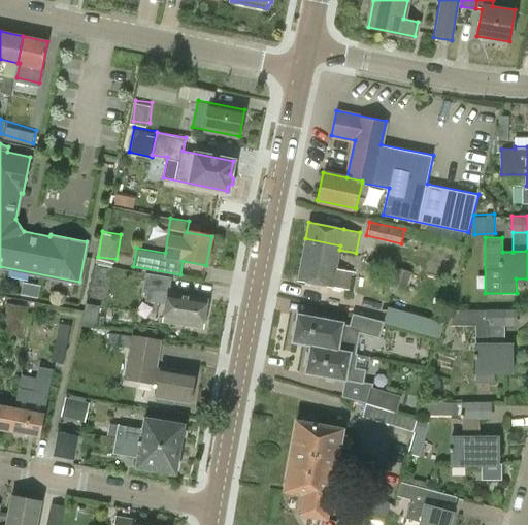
[(336,267),(339,250),(340,245),(305,238),(297,280),(333,286),(349,289),(352,270),(336,267)]
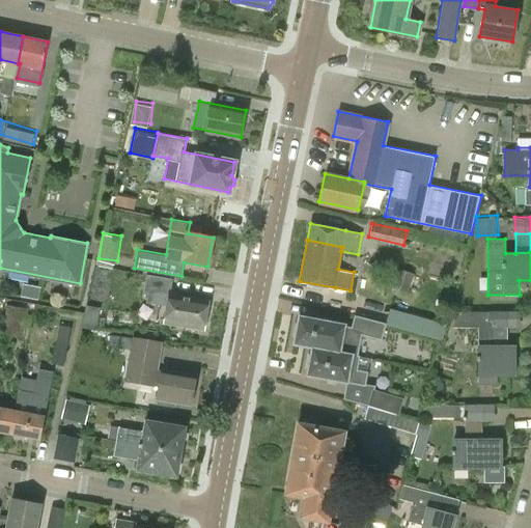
[(147,303),(167,306),(165,322),(203,328),(208,301),(171,294),(174,278),(147,274),(144,292),(149,293),(147,303)]
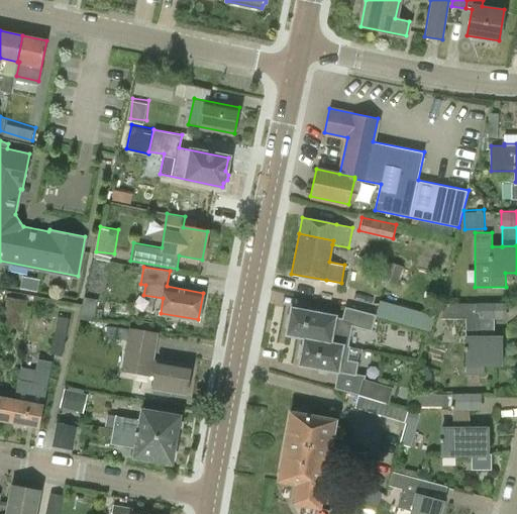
[(24,320),(27,299),(6,296),(3,316),(24,320)]
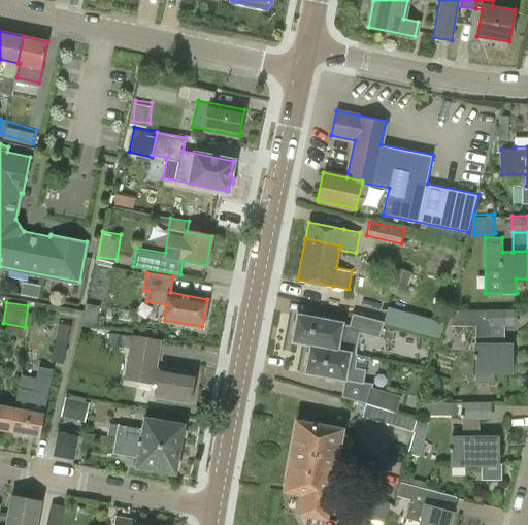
[(444,321),(388,305),(383,322),(439,337),(440,335),(444,321)]
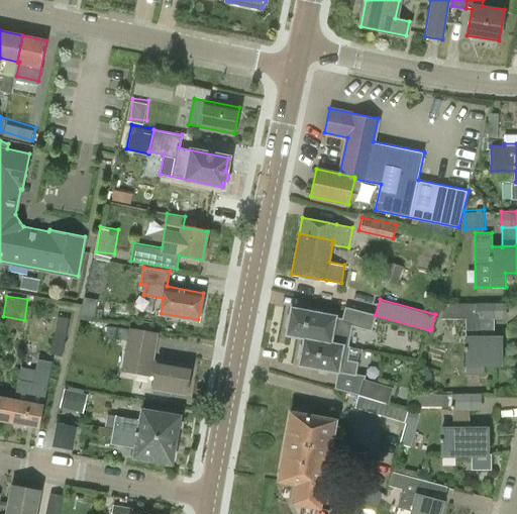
[(466,364),(502,364),(502,336),(494,337),(494,318),(506,318),(506,302),(477,302),(440,302),(440,318),(464,318),(464,337),(466,337),(466,364)]
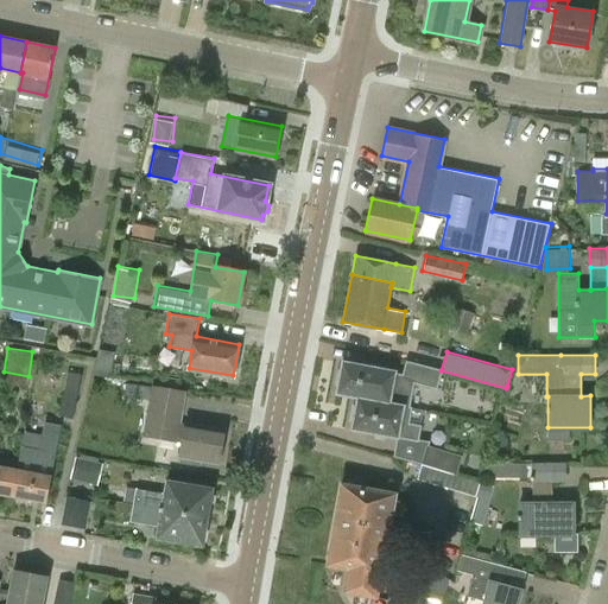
[(358,398),(411,407),(411,406),(409,406),(413,381),(436,387),(441,369),(406,361),(403,374),(394,373),(394,372),(342,362),(341,369),(337,368),(334,385),(337,386),(336,393),(358,396),(358,398)]
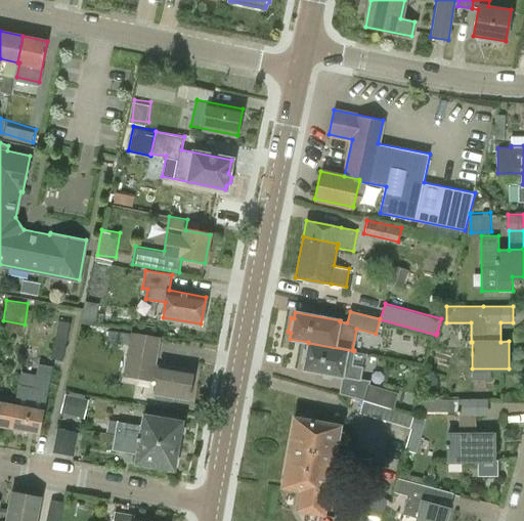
[(61,317),(53,353),(63,356),(72,319),(61,317)]
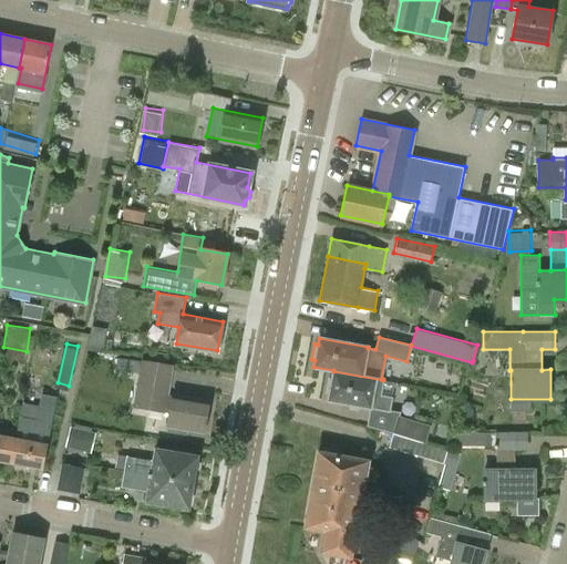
[(165,411),(165,409),(171,410),(167,424),(168,426),(167,431),(186,434),(187,428),(204,431),(209,400),(174,395),(174,396),(168,395),(174,365),(141,359),(133,407),(165,411)]
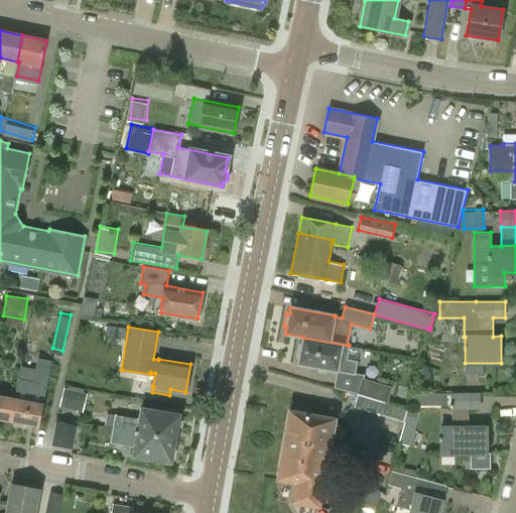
[(299,358),(298,364),(337,371),(337,370),(354,374),(357,361),(346,359),(349,346),(303,338),(302,344),(298,343),(296,357),(299,358)]
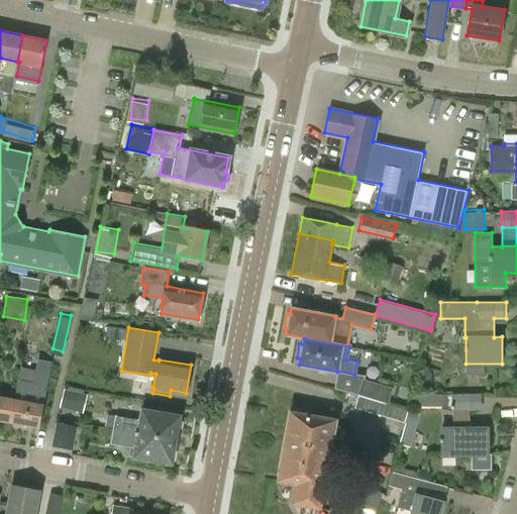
[(14,399),(11,421),(40,427),(53,363),(39,360),(35,380),(33,380),(32,389),(17,386),(14,399)]
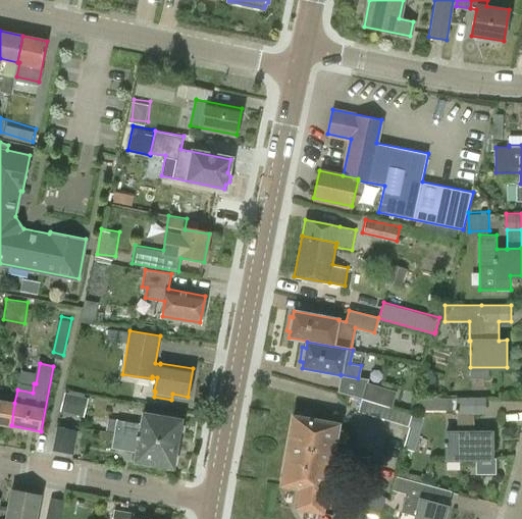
[(361,395),(392,405),(397,391),(365,380),(361,395)]
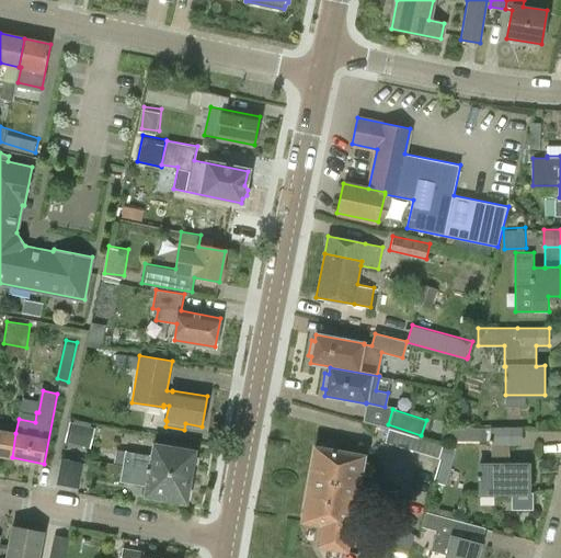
[(65,441),(90,446),(94,426),(69,421),(65,441)]
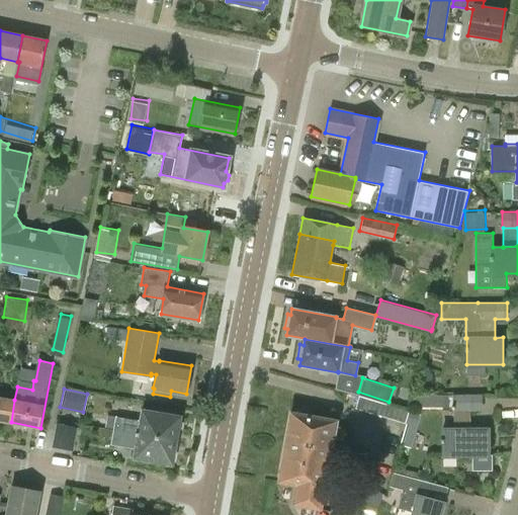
[(414,406),(452,406),(452,409),(453,409),(453,428),(442,428),(442,455),(490,455),(490,428),(470,428),(470,410),(483,410),(482,394),(452,394),(414,394),(414,406)]
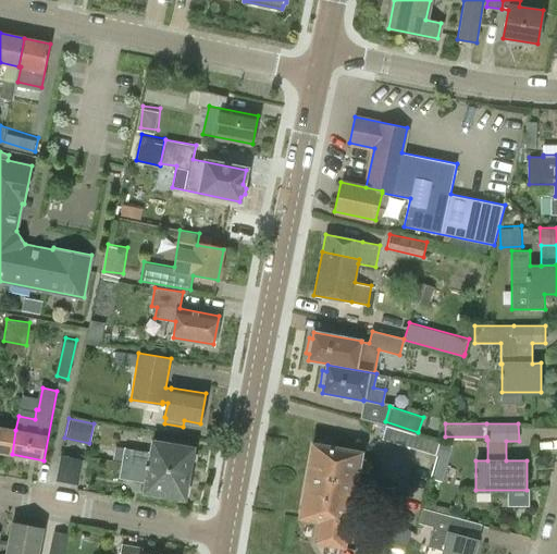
[(386,425),(382,438),(435,454),(440,440),(386,425)]
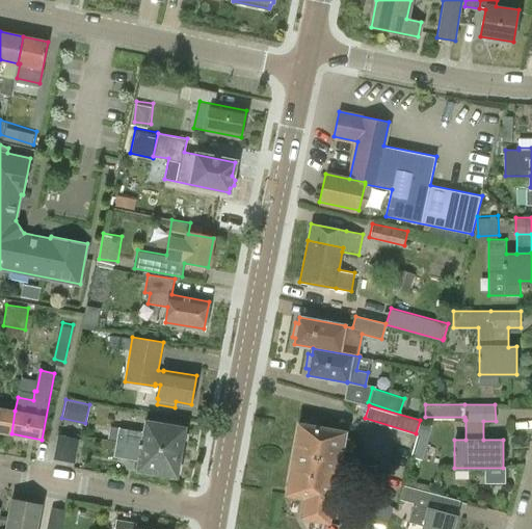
[(0,431),(11,433),(15,411),(0,407),(0,431)]
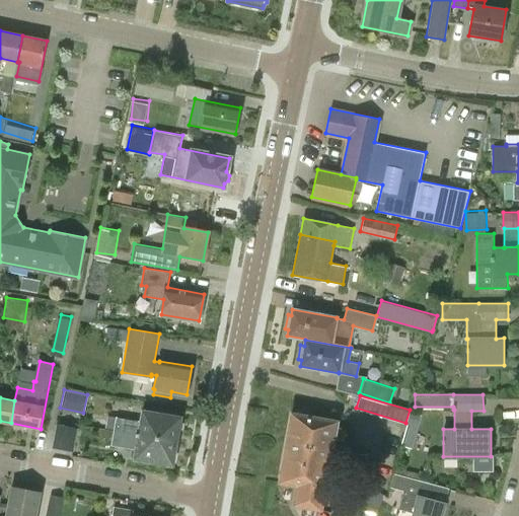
[(114,431),(177,442),(181,417),(143,411),(141,420),(117,416),(114,431)]
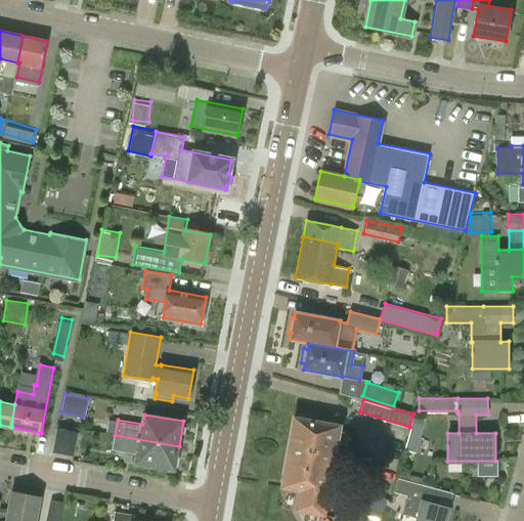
[(323,514),(340,425),(295,417),(281,486),(300,489),(297,510),(305,511),(304,518),(304,520),(319,520),(320,514),(323,514)]
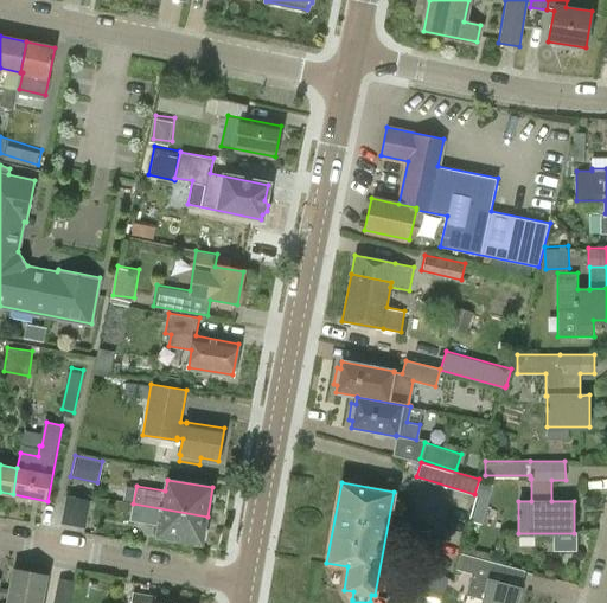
[(84,526),(90,499),(65,494),(61,523),(84,526)]
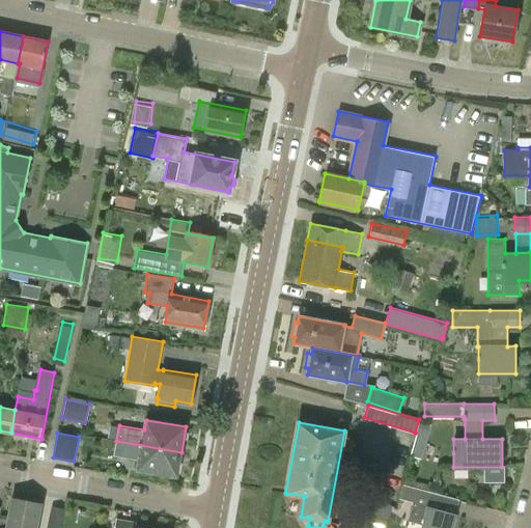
[(176,477),(182,452),(116,441),(114,455),(139,460),(137,470),(176,477)]
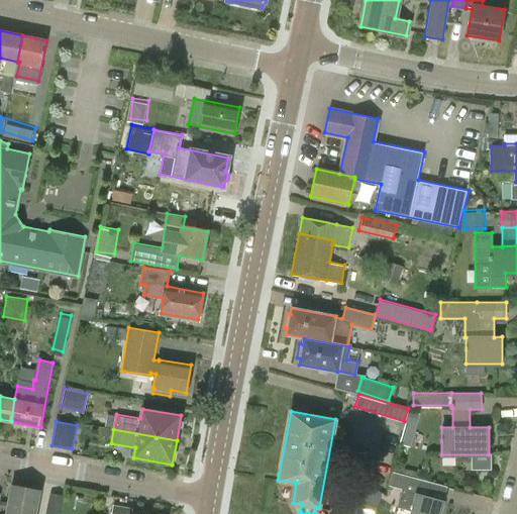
[(438,513),(447,486),(392,471),(389,485),(402,488),(397,506),(411,510),(410,513),(438,513)]
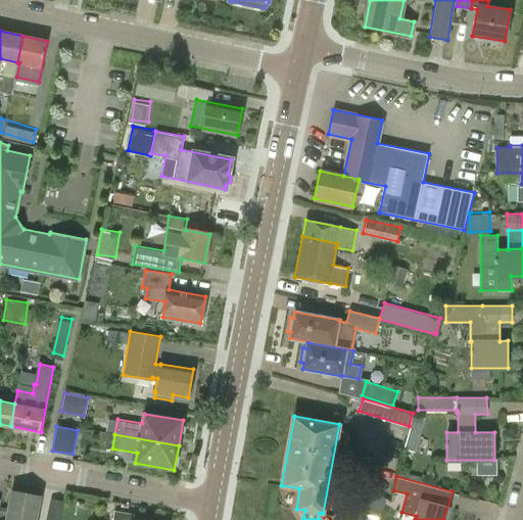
[(34,519),(39,497),(12,491),(6,519),(34,519)]
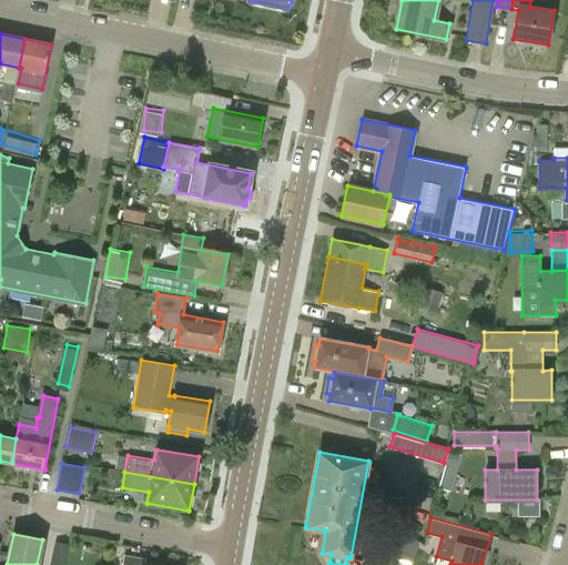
[(66,564),(70,544),(54,541),(49,564),(66,564)]
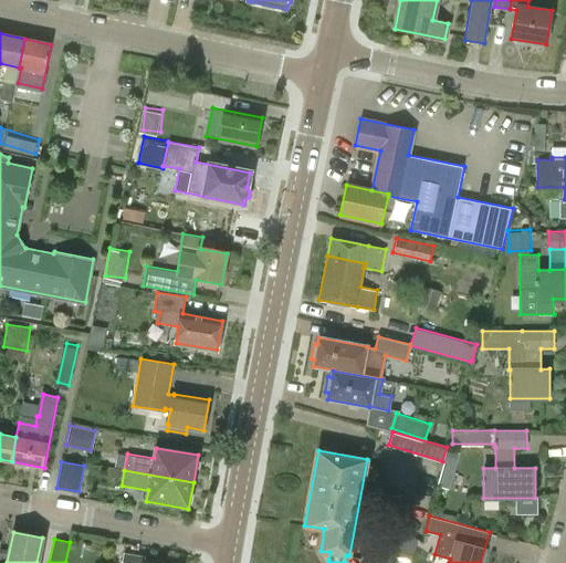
[(159,562),(144,560),(145,555),(124,551),(121,562),(159,562)]
